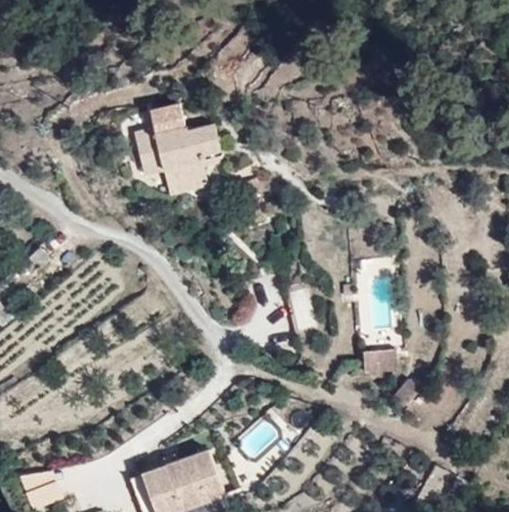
[(141,178),(165,175),(200,170),(200,166),(219,163),(215,132),(187,137),(183,108),(154,113),(156,135),(136,137),(141,178)]
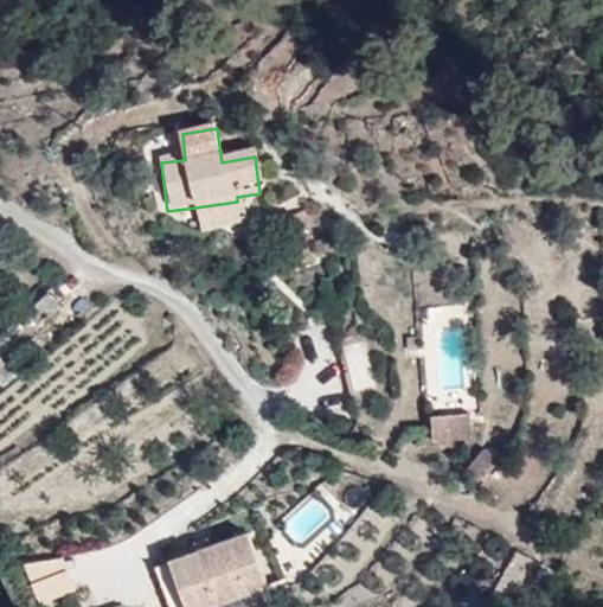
[(237,202),(196,208),(199,231),(241,225),(237,202)]
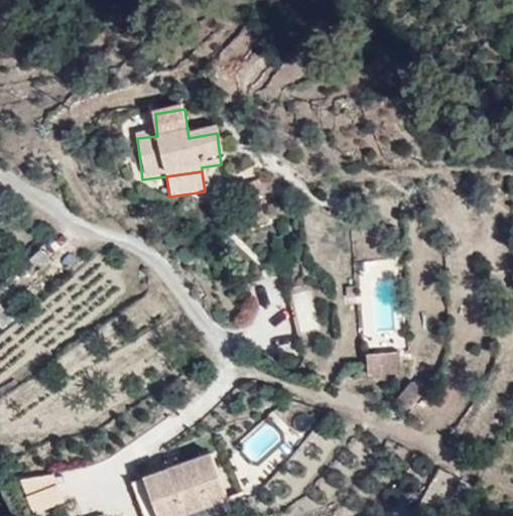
[(297,335),(327,329),(310,272),(282,279),(297,335)]
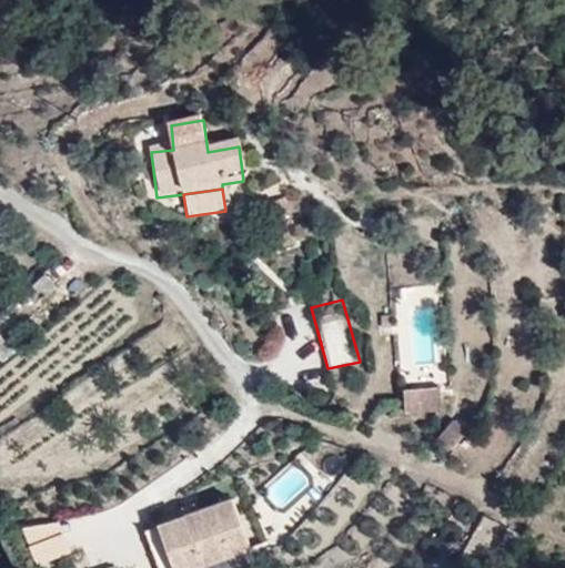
[(435,376),(401,376),(402,397),(435,397),(435,376)]
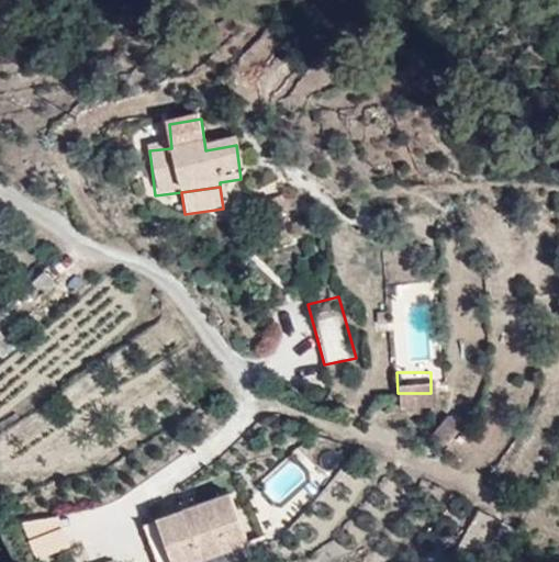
[(447,445),(456,424),(440,416),(431,438),(447,445)]
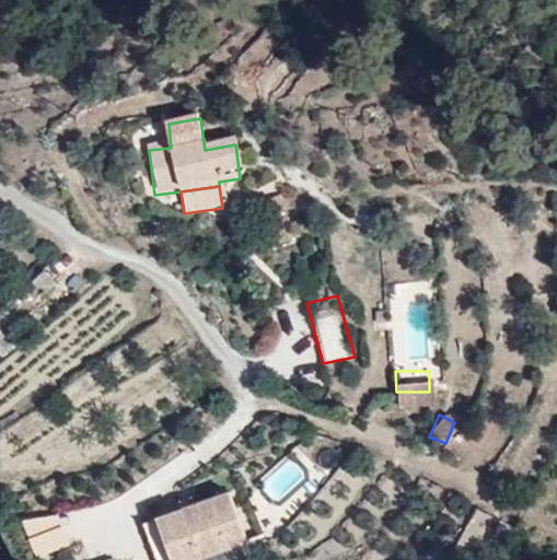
[(163,548),(149,552),(150,559),(198,559),(244,544),(228,492),(154,518),(163,548)]
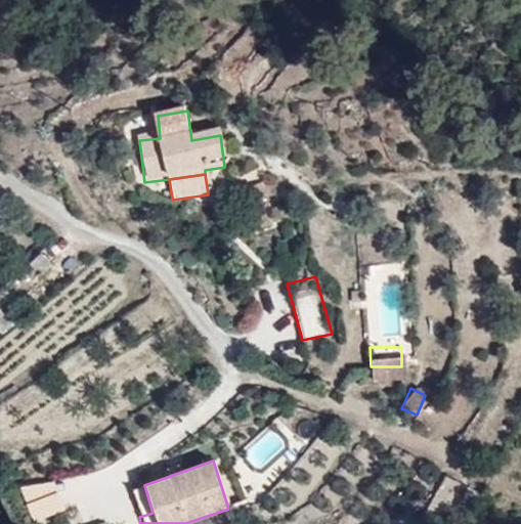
[(130,490),(139,517),(153,513),(144,485),(130,490)]
